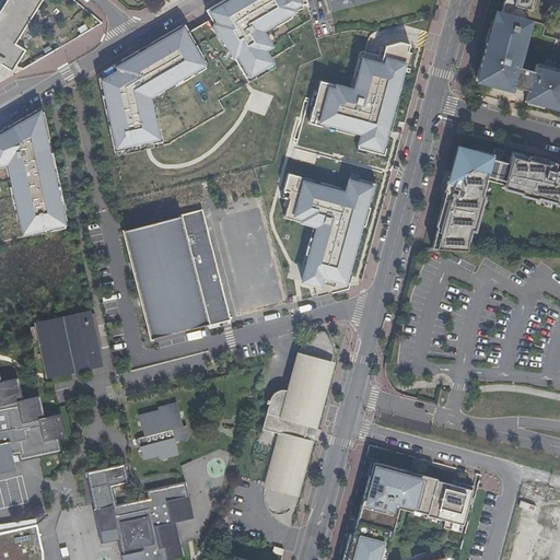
[(0,0),(0,63),(0,65),(13,72),(26,50),(15,45),(43,0),(0,0)]
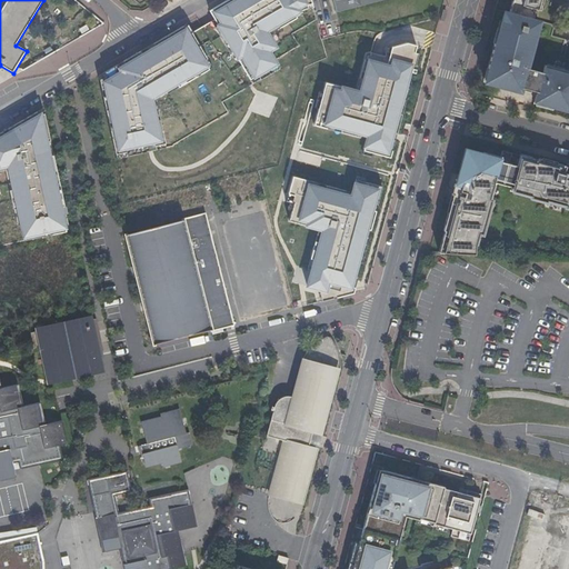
[(250,80),(258,76),(260,79),(260,80),(280,69),(269,51),(276,48),(269,35),(267,31),(278,26),(280,29),(297,19),(295,16),(301,11),(303,10),(308,9),(307,6),(312,5),(310,0),(236,0),(235,0),(228,0),(209,11),(215,20),(218,26),(215,28),(226,46),(229,45),(233,51),(250,80)]
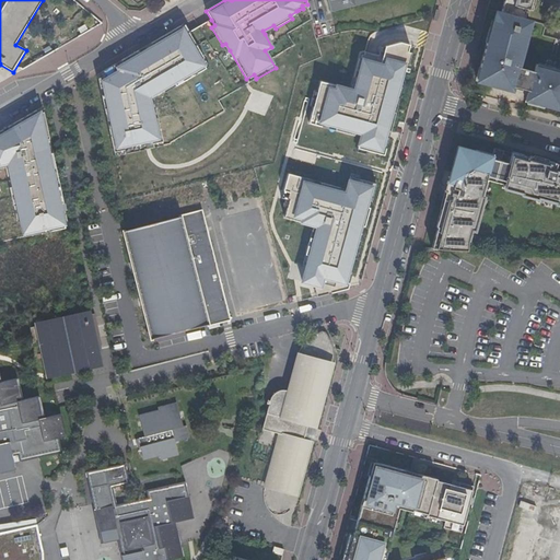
[(371,0),(326,0),(330,11),(371,0)]
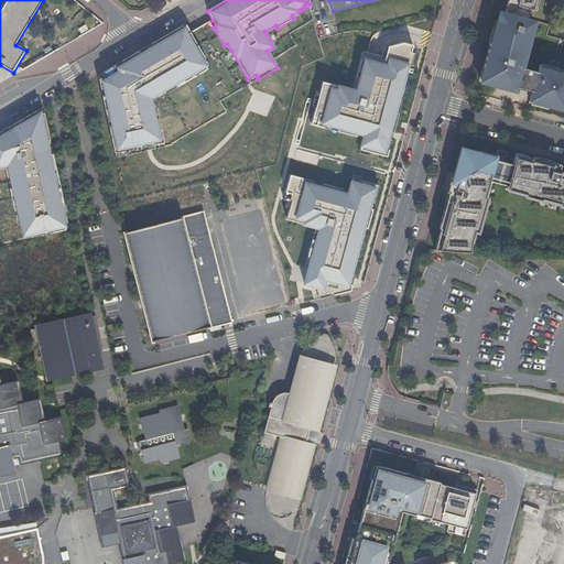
[(506,0),(502,12),(525,19),(528,9),(530,10),(532,0),(506,0)]
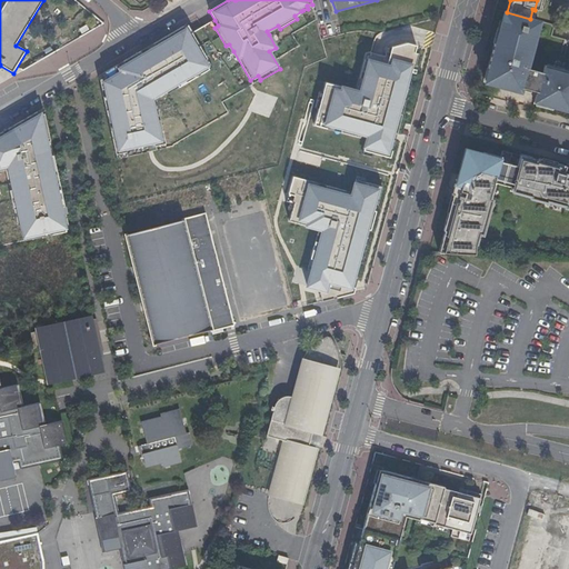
[(507,12),(502,11),(496,33),(493,32),(480,80),(493,83),(492,85),(517,92),(518,88),(535,92),(531,103),(568,113),(568,72),(542,66),(540,73),(522,68),(536,20),(530,19),(507,12)]
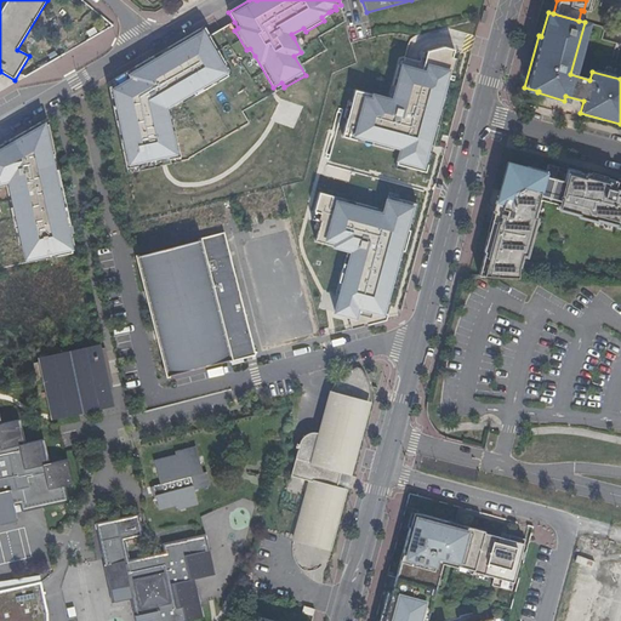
[(294,38),(306,32),(303,28),(291,34),(294,38)]
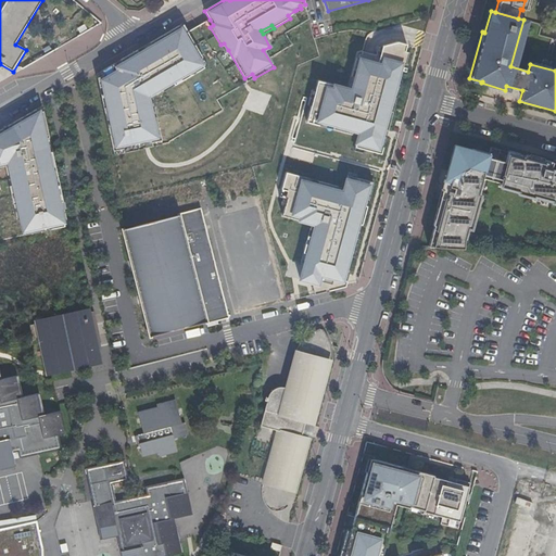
[(175,86),(204,68),(199,60),(202,58),(187,33),(185,34),(179,26),(150,43),(152,47),(139,53),(137,50),(137,51),(121,60),(123,63),(116,67),(115,63),(102,71),(104,74),(97,78),(99,88),(103,87),(104,93),(101,95),(105,114),(109,113),(112,127),(108,128),(113,151),(123,149),(124,153),(153,147),(152,143),(162,141),(154,108),(151,109),(149,97),(173,83),(175,86)]
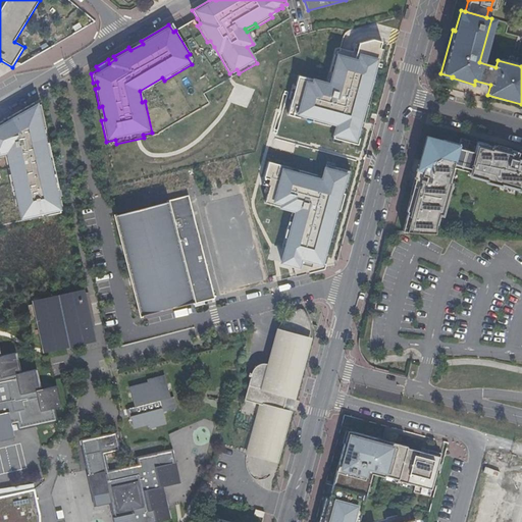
[(342,141),(358,145),(362,129),(359,128),(361,122),(364,123),(369,105),(365,105),(369,92),(372,93),(375,84),(371,83),(373,74),(377,60),(381,61),(384,50),(380,49),(382,43),(373,40),(359,44),(357,53),(353,52),(341,49),(338,56),(334,55),(329,72),(333,73),(330,85),(326,84),(299,76),(297,86),(293,100),(289,115),(306,120),(307,116),(313,118),(312,121),(330,126),(331,122),(337,124),(336,128),(333,139),(342,141)]
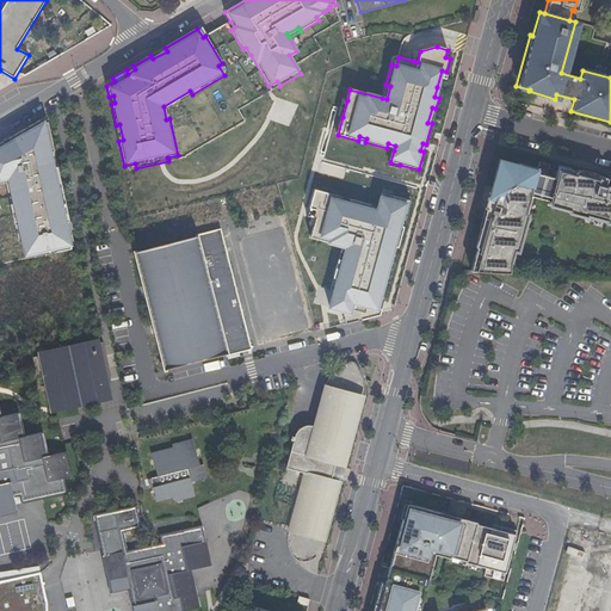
[(167,51),(165,48),(150,55),(153,59),(167,51)]
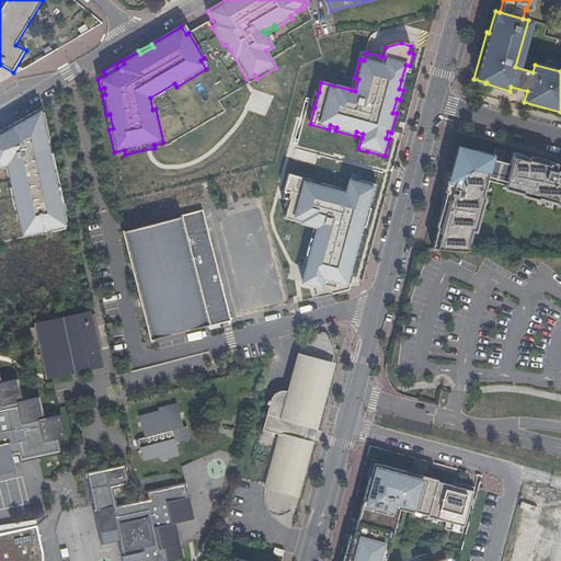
[(152,110),(156,109),(155,100),(176,87),(174,83),(150,98),(152,110)]
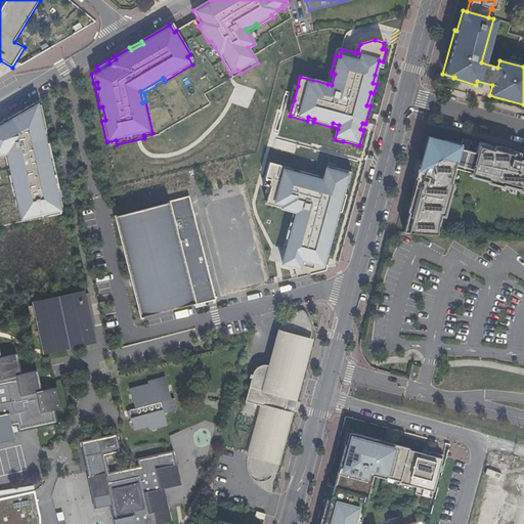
[(46,130),(45,126),(40,99),(0,122),(0,157),(4,157),(8,156),(12,174),(8,175),(12,193),(15,192),(18,207),(23,221),(60,213),(57,199),(55,190),(59,189),(57,180),(53,181),(49,162),(53,161),(49,143),(45,143),(42,131),(46,130)]
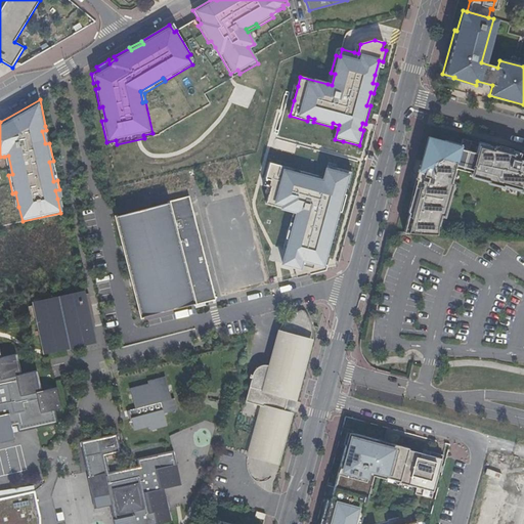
[(406,213),(401,233),(523,239),(523,153),(493,145),(492,146),(483,144),(460,138),(457,144),(442,140),(441,141),(425,137),(405,213),(406,213)]
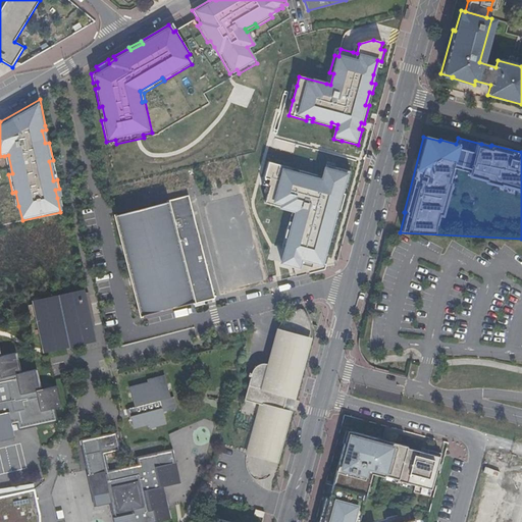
[(347,188),(351,172),(334,168),(326,165),(323,176),(322,180),(316,178),(317,175),(300,170),(299,173),(293,172),(294,168),(269,162),(265,178),(270,179),(268,187),(270,187),(268,194),(266,203),(293,210),(297,211),(294,222),(290,221),(285,238),(289,239),(286,246),(282,263),(294,265),(296,276),(324,269),(325,264),(322,264),(324,256),(327,257),(331,242),(328,241),(330,233),(333,235),(336,224),(332,224),(336,211),(340,212),(345,194),(342,194),(343,187),(347,188)]
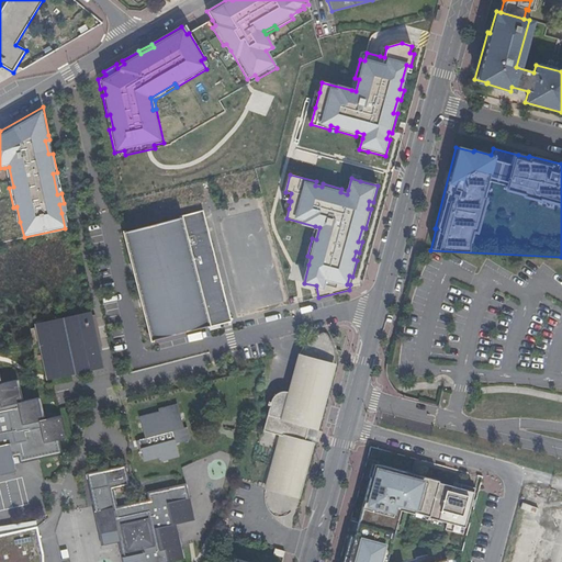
[(153,341),(231,321),(202,213),(124,234),(153,341)]
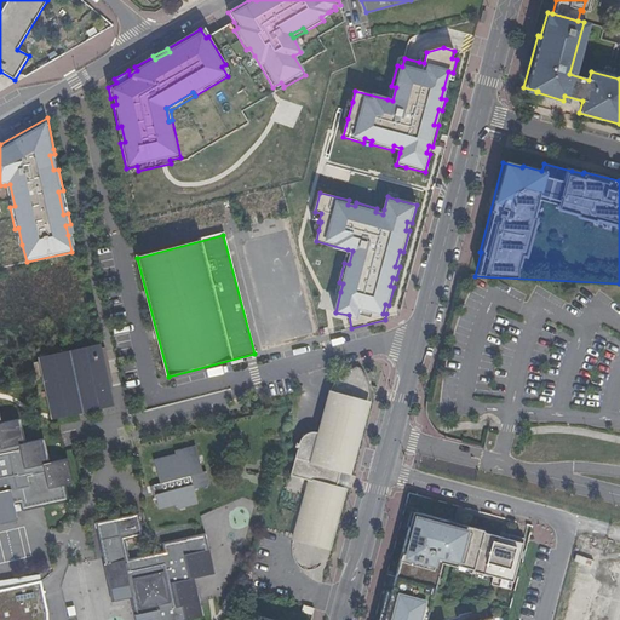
[(95,342),(32,356),(47,420),(109,406),(95,342)]
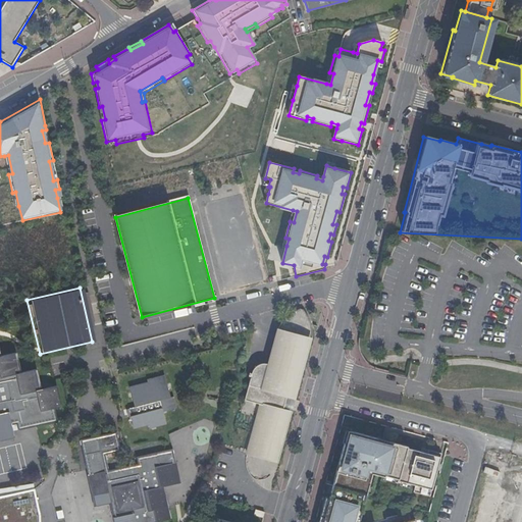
[(242,400),(256,404),(245,453),(271,461),(284,411),(280,410),(284,396),(289,397),(305,337),(274,329),(265,364),(263,363),(261,363),(259,363),(257,364),(255,365),(253,366),(252,367),(251,369),(250,371),(249,373),(247,373),(246,376),(247,376),(242,400)]
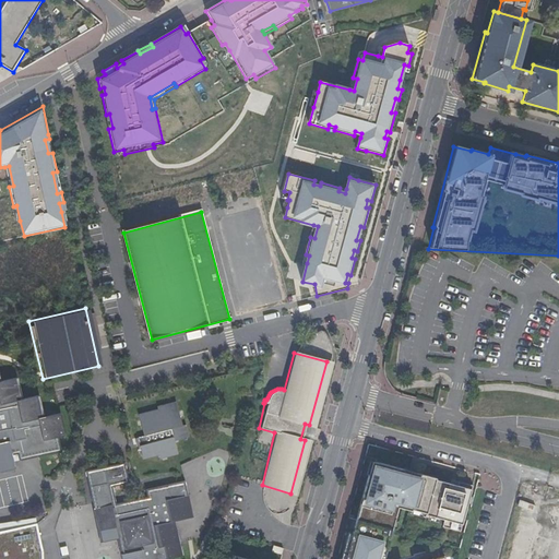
[(290,494),(296,495),(310,441),(313,426),(331,363),(326,361),(309,425),(305,424),(300,439),(305,440),(290,494)]
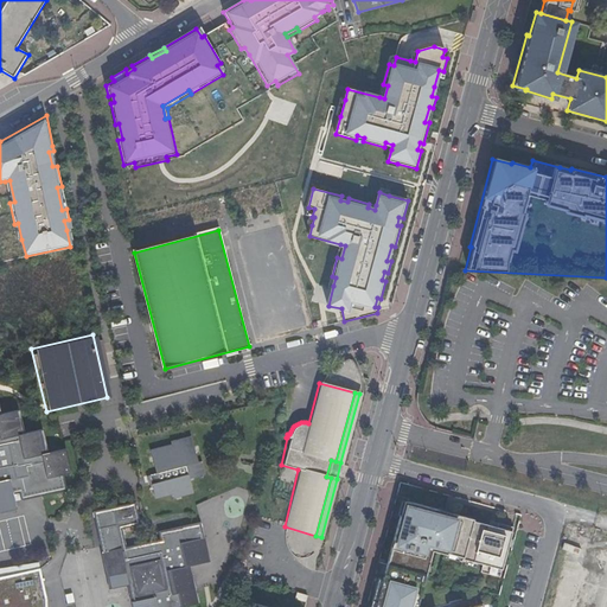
[(27,492),(29,499),(40,496),(64,491),(61,475),(66,473),(62,449),(43,454),(37,430),(19,434),(13,411),(0,414),(0,512),(12,510),(10,496),(27,492)]
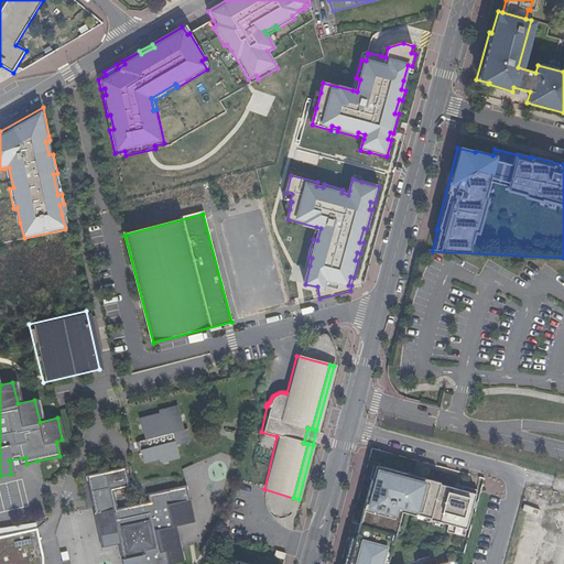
[(145,442),(139,443),(144,464),(160,461),(161,464),(180,459),(176,446),(191,443),(187,431),(184,431),(179,408),(160,413),(160,415),(140,421),(145,442)]
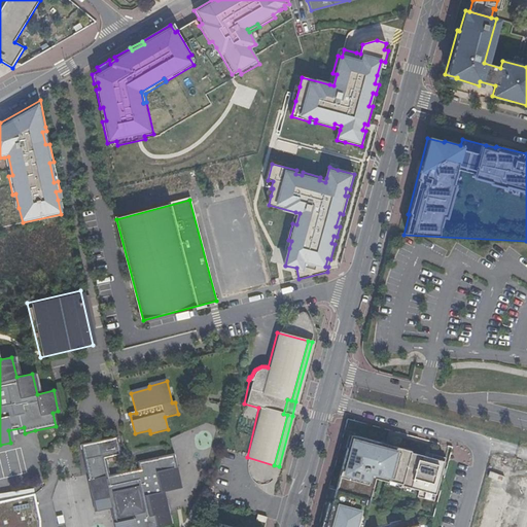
[(417,526),(411,526),(355,526),(356,524),(362,525),(366,507),(360,505),(362,498),(369,499),(374,478),(387,482),(387,481),(400,484),(400,485),(418,490),(416,496),(432,501),(444,458),(423,453),(423,456),(409,452),(410,451),(352,435),(349,449),(346,448),(330,503),(327,502),(320,526),(417,526)]
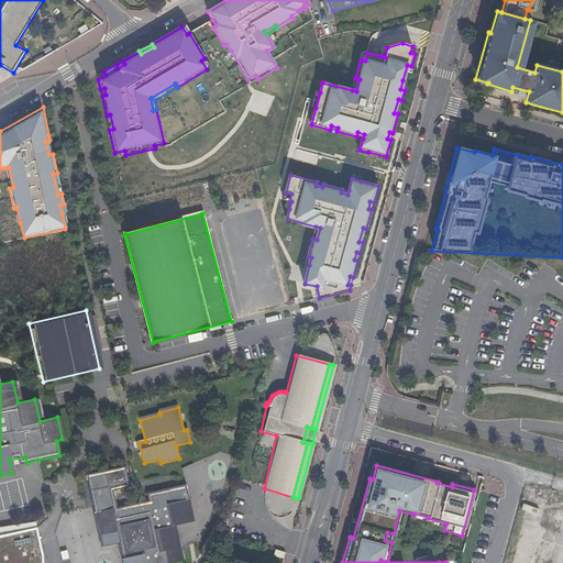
[(194,522),(185,485),(146,494),(148,501),(111,510),(108,493),(130,487),(125,466),(86,475),(92,508),(102,548),(119,544),(122,562),(168,562),(166,552),(181,549),(176,527),(194,522)]
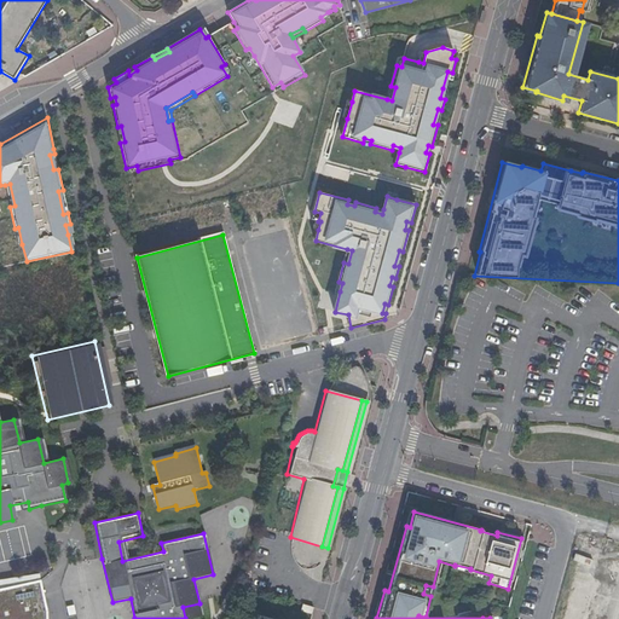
[(0,589),(40,580),(39,574),(0,579),(0,589)]
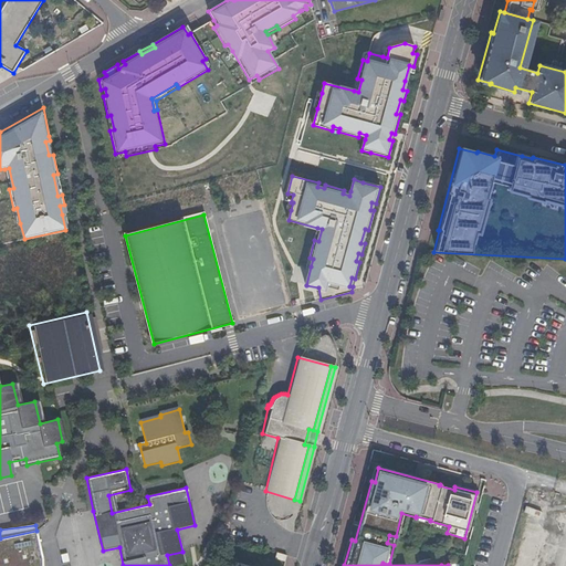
[(0,565),(33,565),(33,561),(43,558),(38,531),(37,531),(0,538),(0,565)]
